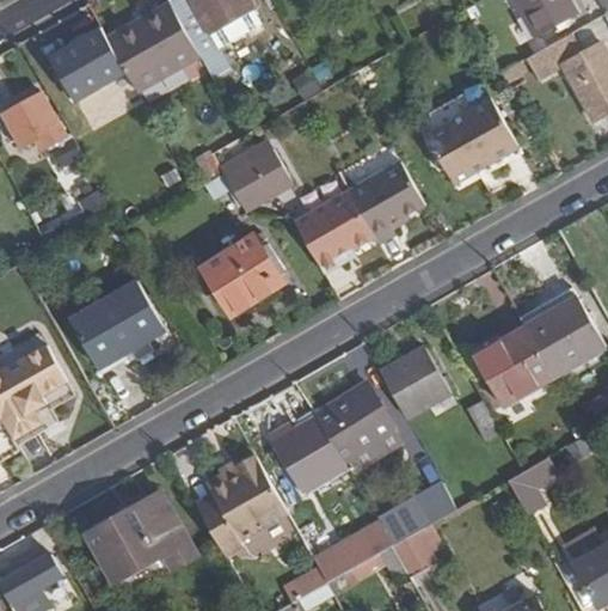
[(166,0),(167,2),(198,56),(213,80),(229,69),(219,49),(208,32),(252,6),(251,4),(249,0),(166,0)]
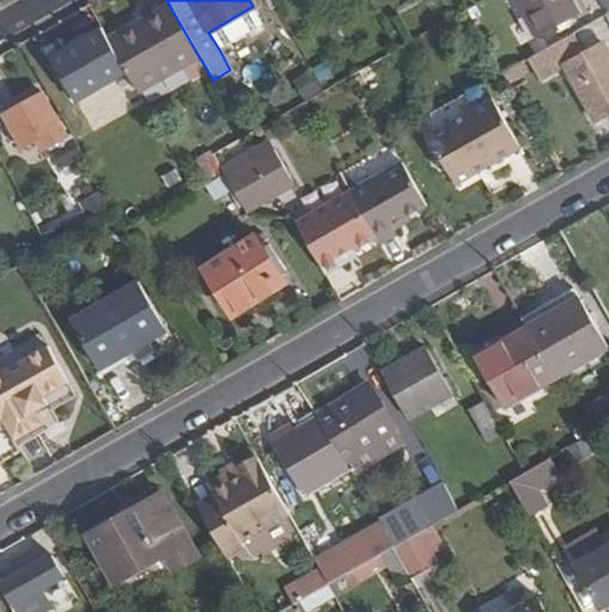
[(515,0),(535,36),(574,14),(567,0),(515,0)]
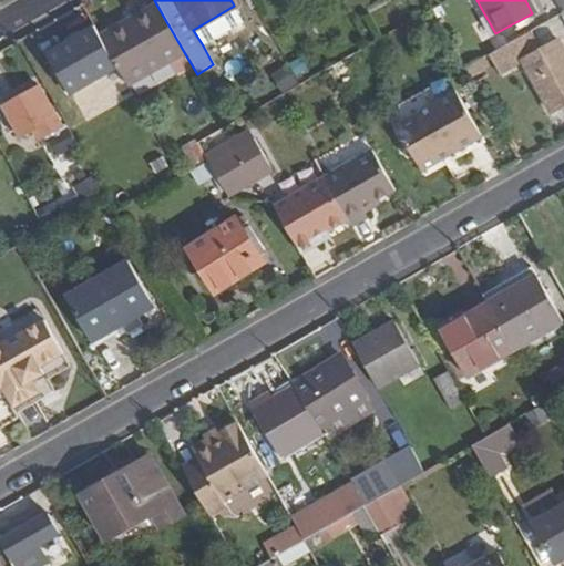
[(126,27),(102,41),(126,84),(184,52),(155,2),(123,20),(126,27)]
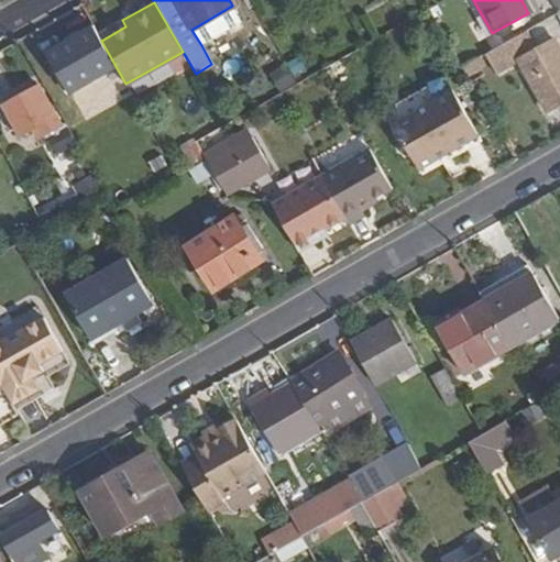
[(191,30),(201,45),(242,23),(232,6),(191,30)]
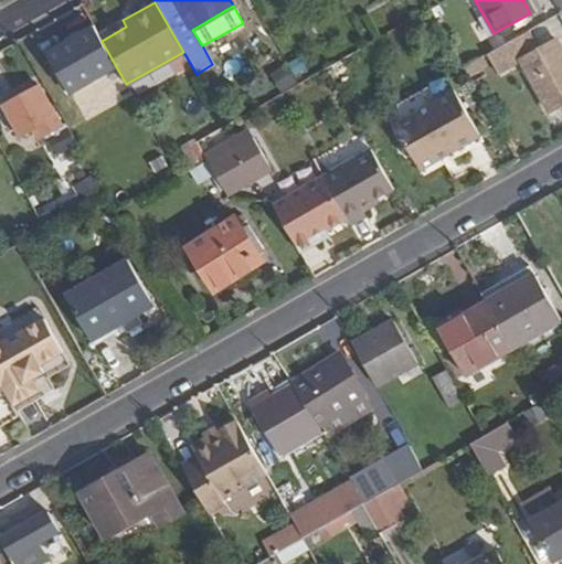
[(126,27),(123,20),(97,34),(102,41),(126,27)]
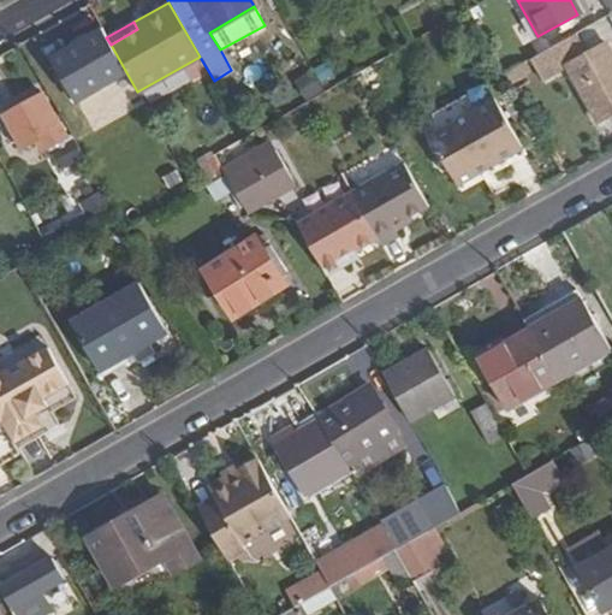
[(114,80),(89,35),(48,58),(49,59),(73,102),(114,80)]
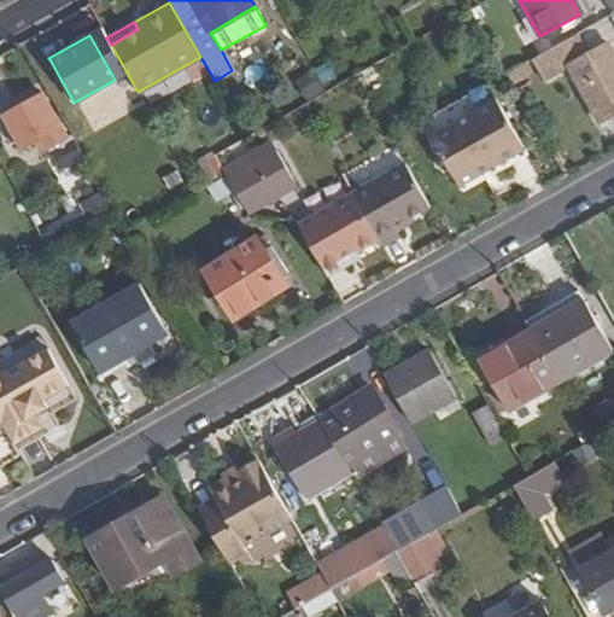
[(613,111),(613,57),(607,44),(588,54),(577,35),(533,60),(544,80),(568,65),(598,121),(613,111)]
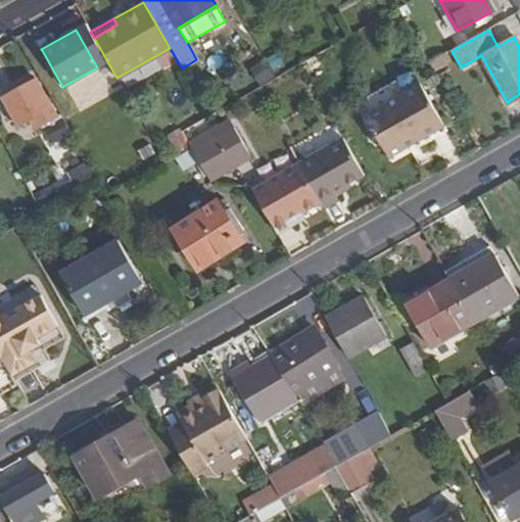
[(275,51),(263,58),(264,58),(270,69),(281,63),(275,51)]
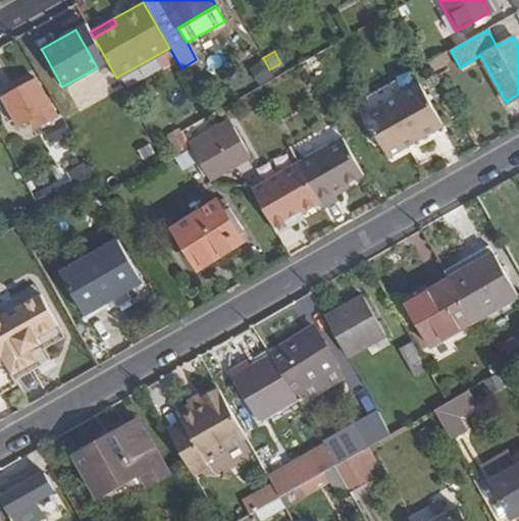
[(446,53),(427,64),(430,69),(449,59),(446,53)]
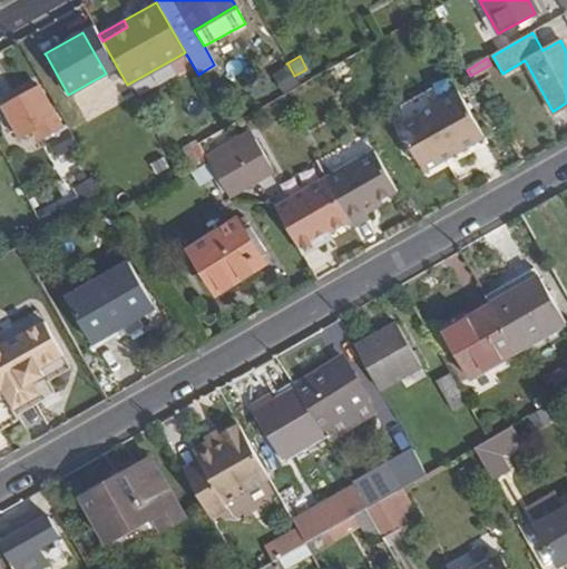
[(336,62),(325,69),(333,84),(344,77),(336,62)]
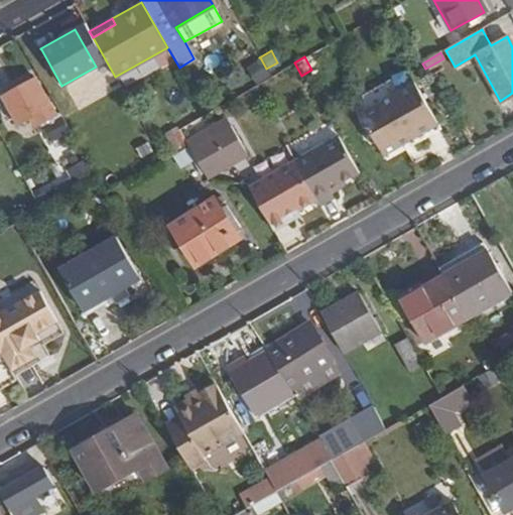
[(266,69),(260,57),(243,67),(252,83),(268,74),(266,69)]
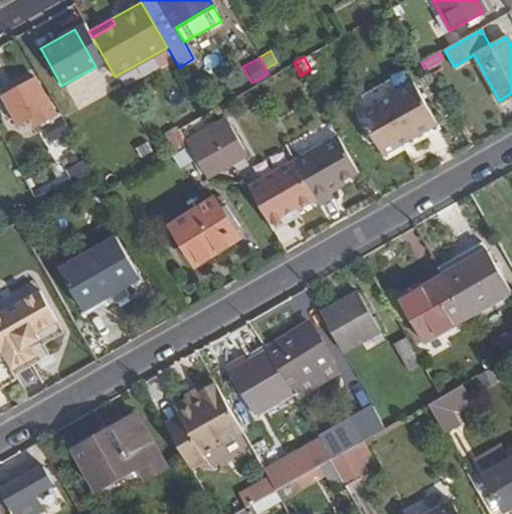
[(351,104),(359,118),(413,86),(405,72),(351,104)]
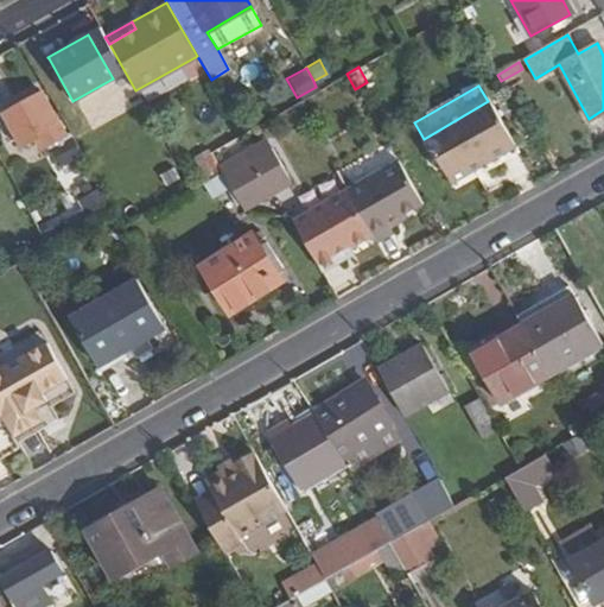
[(61,132),(39,93),(2,114),(20,146),(38,136),(42,141),(61,132)]
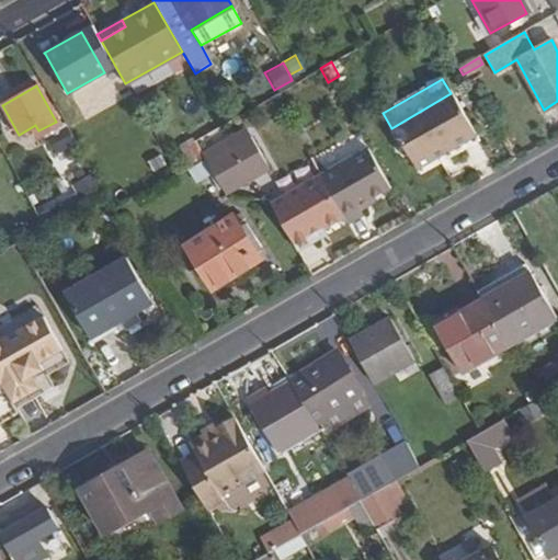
[(391,128),(416,171),(475,137),(451,93),(391,128)]
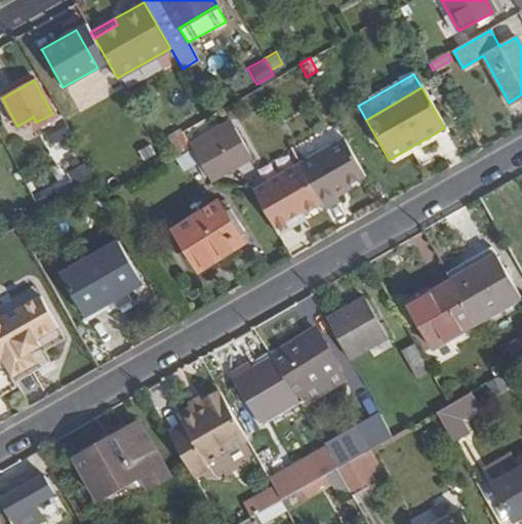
[(211,138),(232,126),(228,118),(186,142),(189,148),(197,162),(199,165),(207,160),(195,138),(207,132),(211,138)]
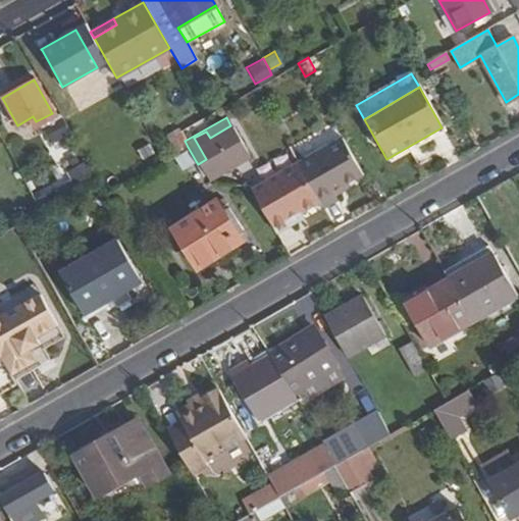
[(194,138),(206,159),(198,164),(205,177),(248,154),(232,125),(230,125),(210,138),(206,132),(194,138)]
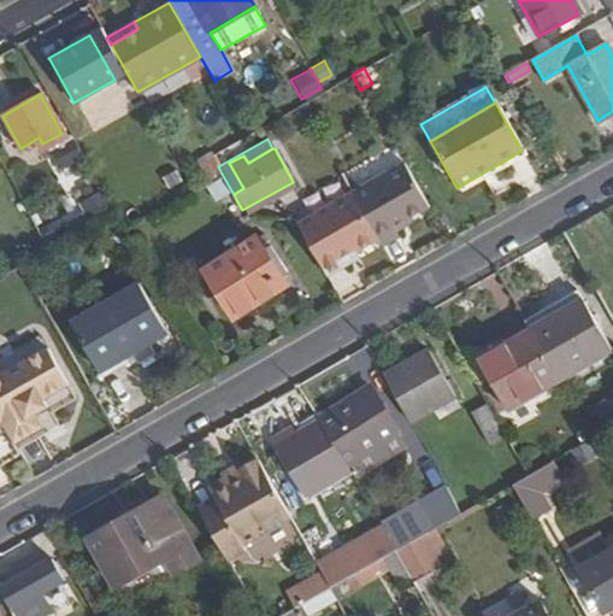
[(222,174),(218,166),(211,154),(195,163),(206,183),(222,174)]
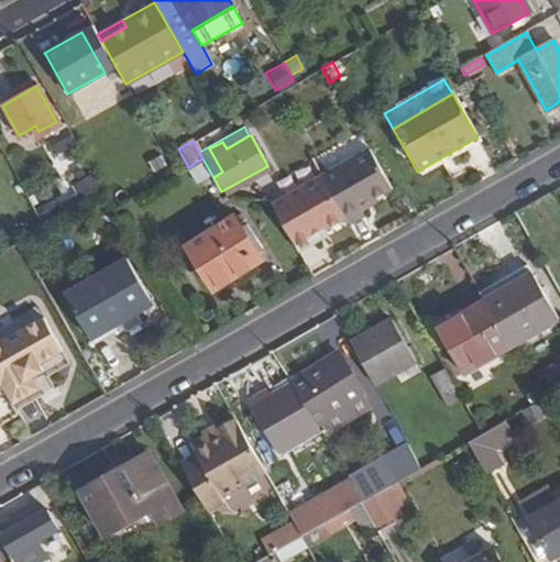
[(321,177),(346,219),(362,209),(360,207),(372,199),(391,189),(368,150),(321,177)]
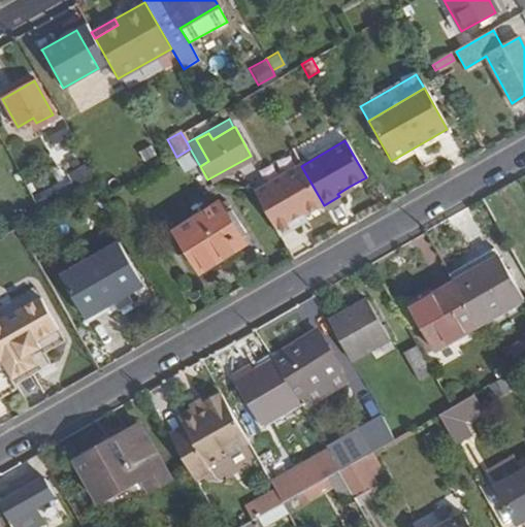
[(182,172),(198,163),(190,149),(176,157),(173,158),(182,172)]
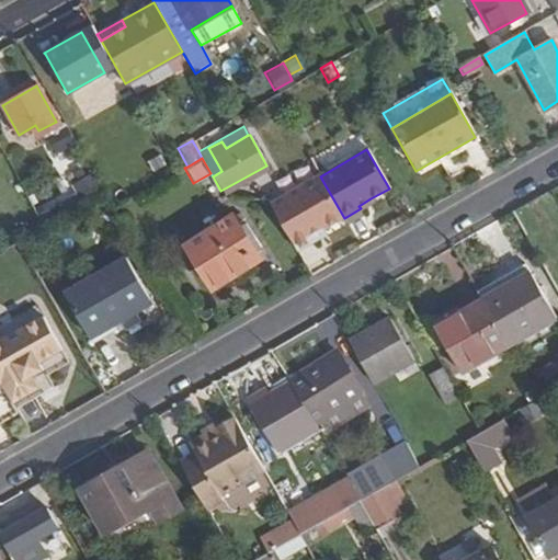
[(89,172),(69,181),(77,198),(97,190),(89,172)]
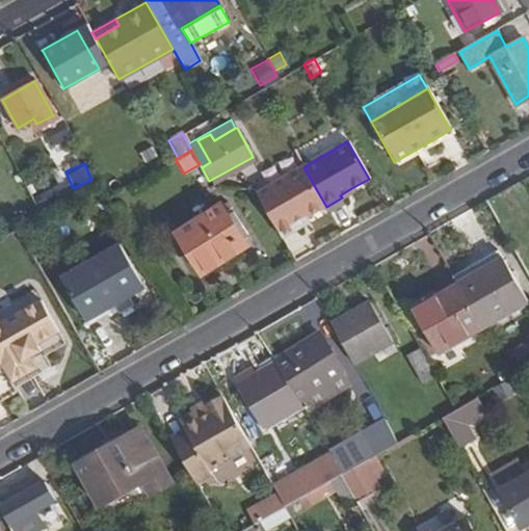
[(325,207),(300,165),(255,191),(282,237),(309,221),(306,217),(325,207)]
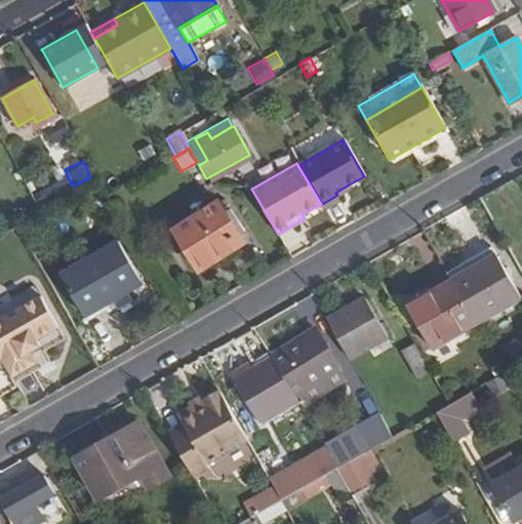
[(348,189),(347,186),(335,193),(337,195),(348,189)]
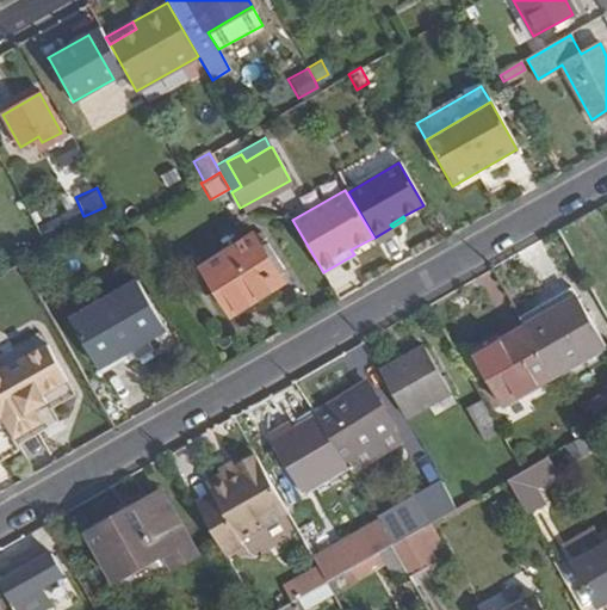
[(280,282),(251,236),(200,267),(229,313),(280,282)]
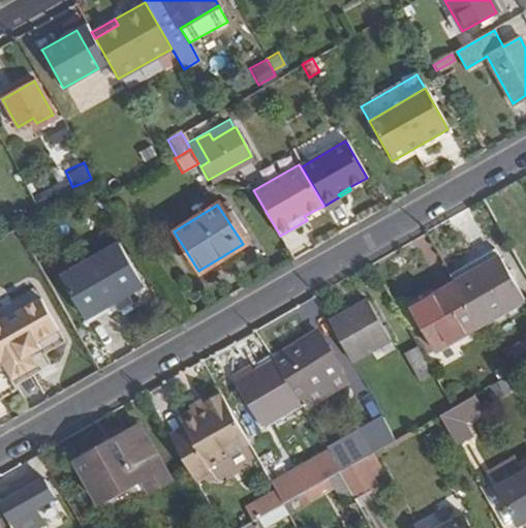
[(117,245),(62,277),(60,278),(84,318),(142,285),(117,245)]
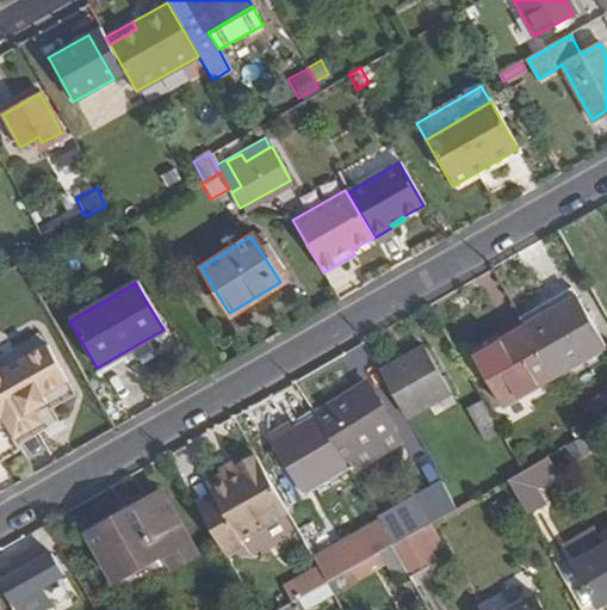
[(552,320),(525,336),(547,376),(550,380),(605,349),(602,346),(575,296),(547,310),(552,320)]
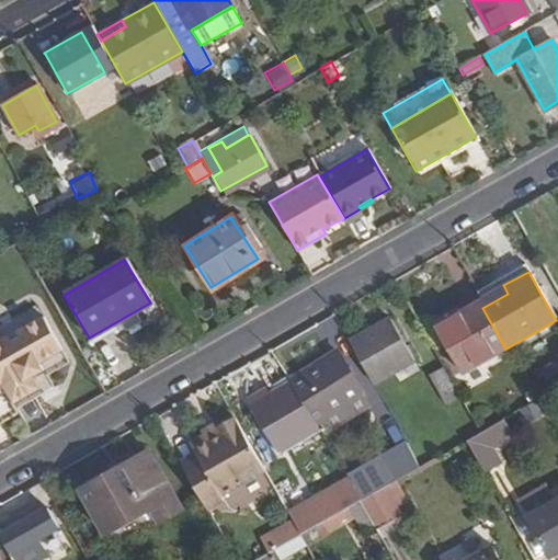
[(508,294),(503,285),(478,300),(479,301),(482,308),(508,294)]
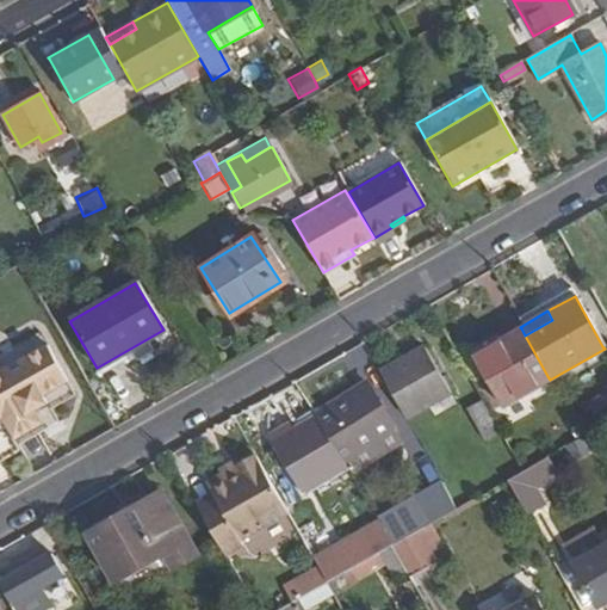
[(474,358),(499,404),(547,376),(525,336),(521,328),(472,356),(474,358)]
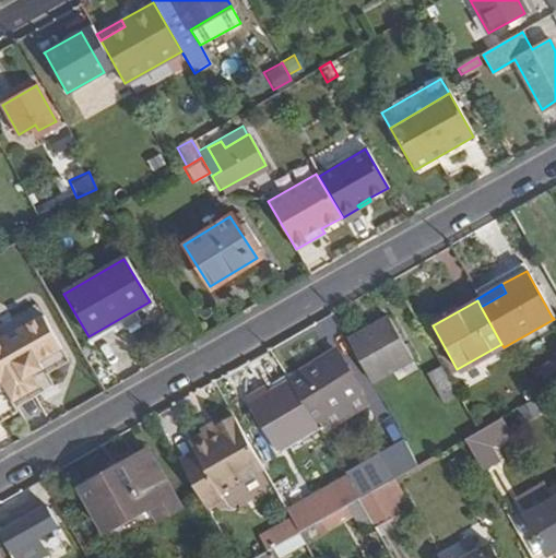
[(40,316),(0,337),(0,384),(9,401),(36,387),(30,375),(40,369),(36,361),(59,348),(40,316)]
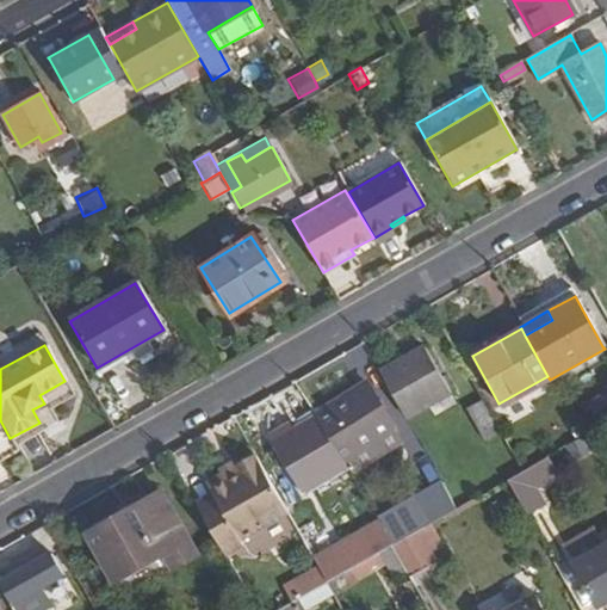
[(422,347),(378,371),(404,418),(448,393),(422,349),(422,347)]
